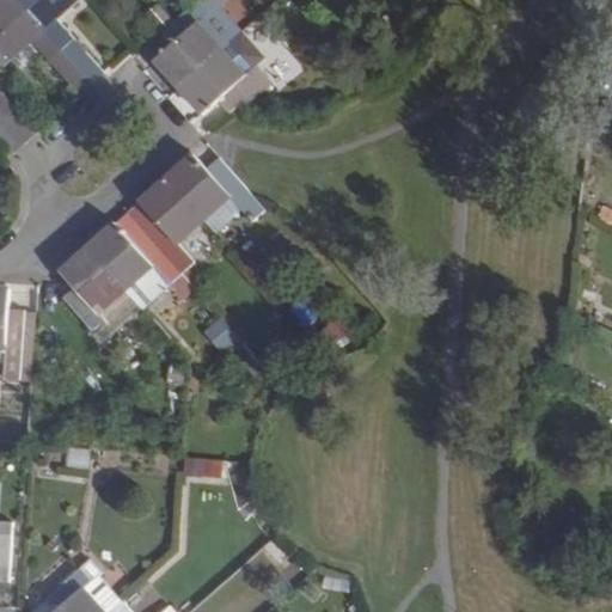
[(160,61),(184,87),(226,49),(203,23),(213,14),(201,1),(177,23),(173,26),(184,40),(177,47),(160,61)]
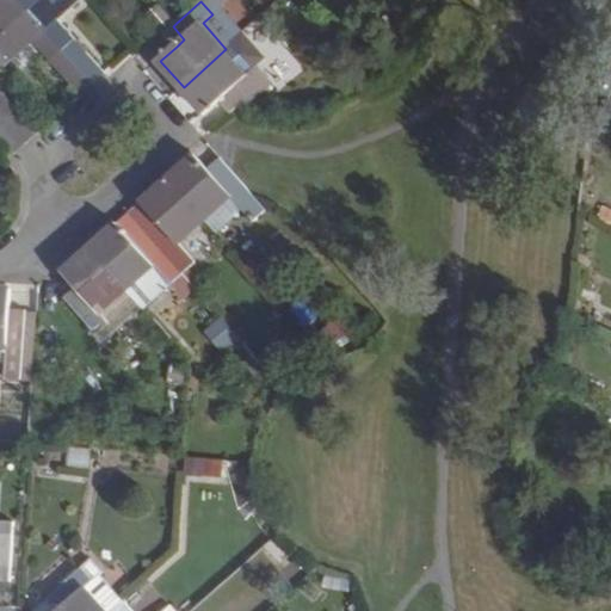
[(226,49),(247,30),(227,8),(223,13),(218,8),(213,14),(203,23),(226,49)]
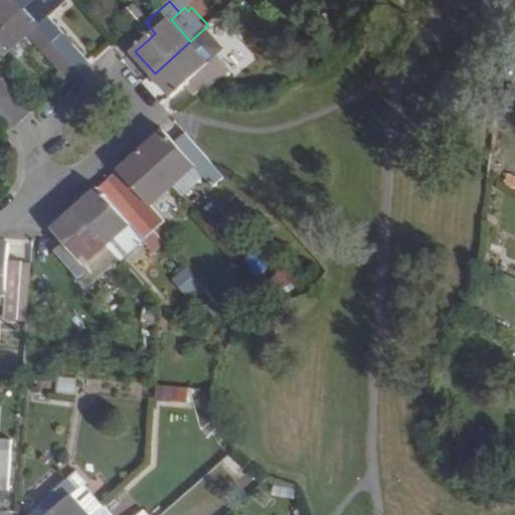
[(146,22),(139,28),(149,39),(155,33),(146,22)]
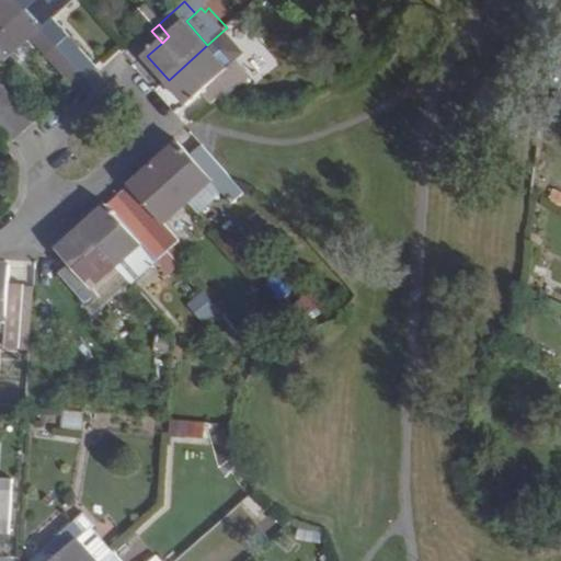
[(230,70),(245,56),(250,52),(227,27),(207,45),(230,70)]
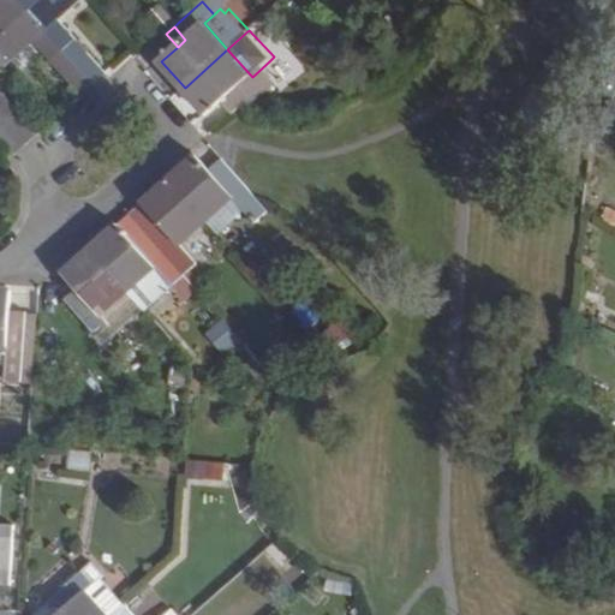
[(0,114),(27,144),(37,133),(0,88),(0,69),(1,71),(12,61),(0,47),(0,114)]
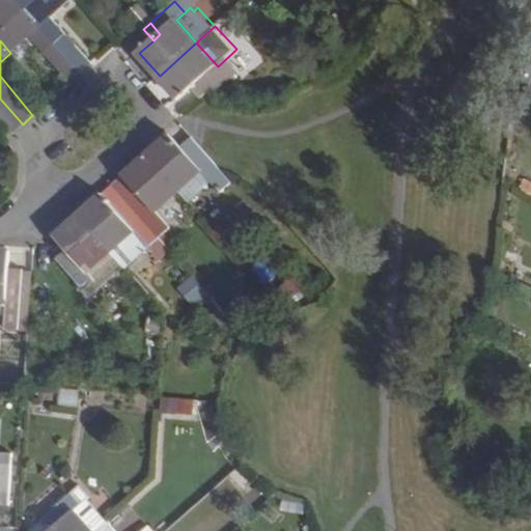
[(194,87),(201,81),(211,91),(215,96),(246,70),(232,53),(218,66),(196,43),(160,76),(179,99),(194,87)]
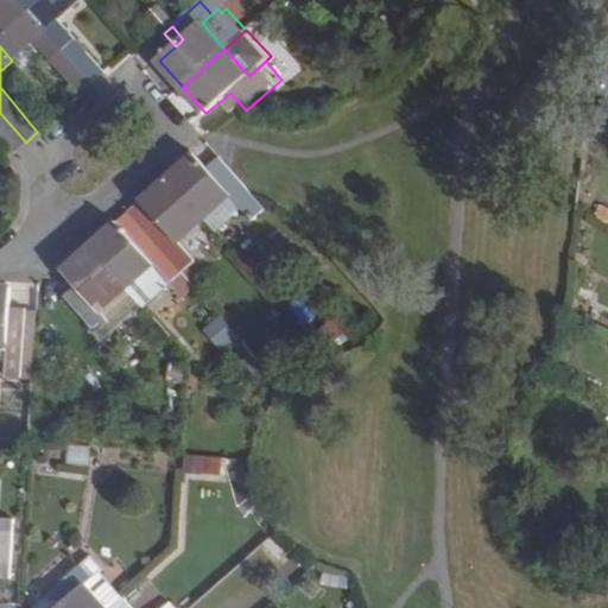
[(230,93),(222,100),(232,112),(241,105),(230,93)]
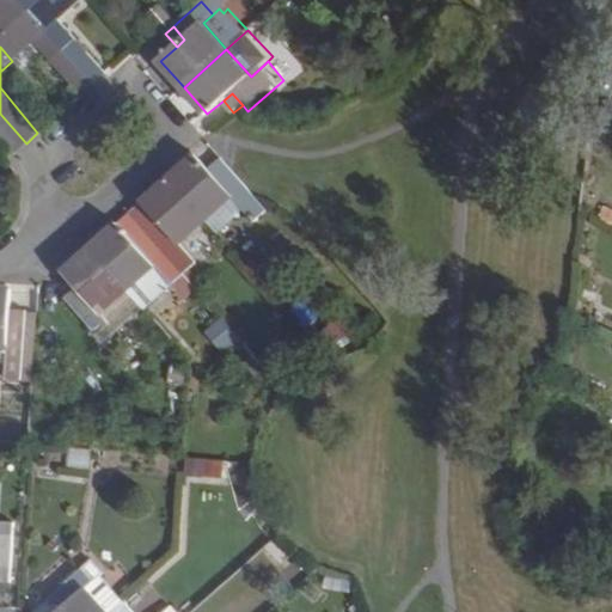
[(0,136),(14,154),(26,144),(0,114),(0,136)]
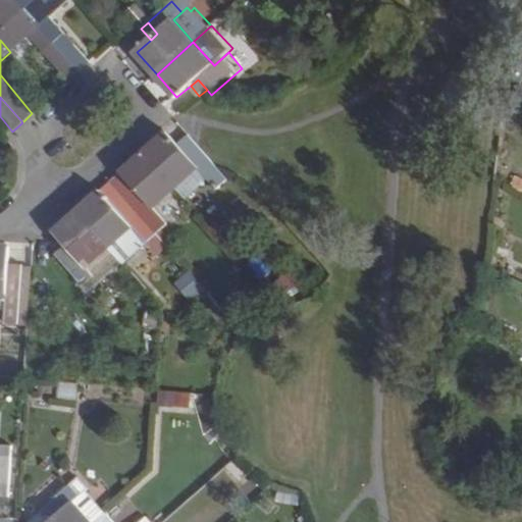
[(177,145),(166,133),(144,154),(174,189),(197,167),(207,178),(215,188),(226,177),(216,166),(194,142),(183,152),(177,145)]
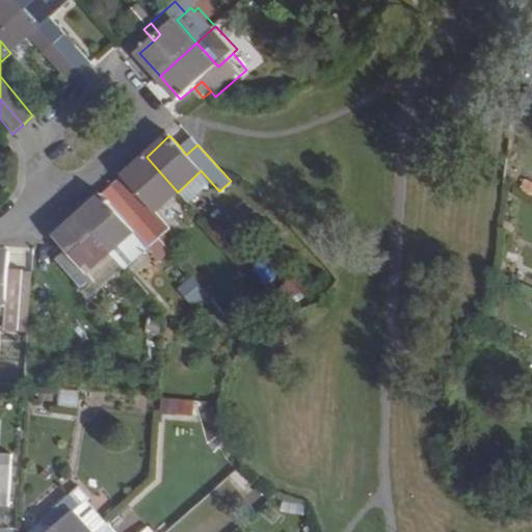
[(197,144),(192,138),(181,148),(186,155),(197,144)]
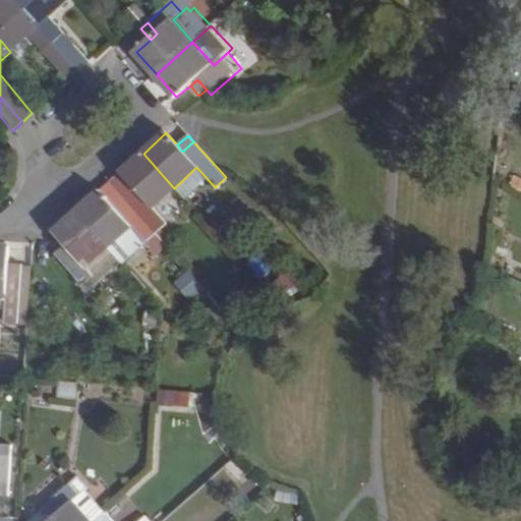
[(143,154),(121,174),(131,185),(136,191),(126,201),(155,234),(166,224),(152,209),(174,188),(143,154)]
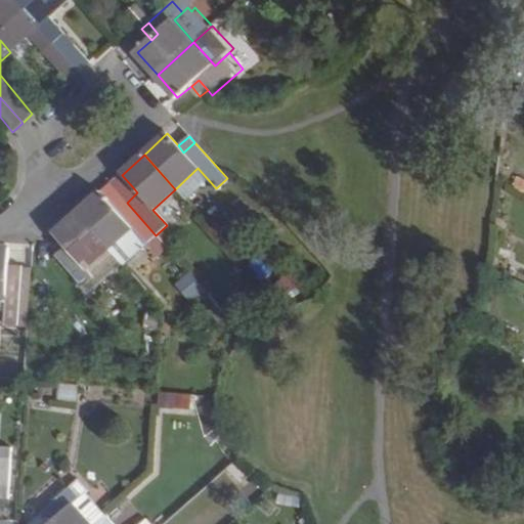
[(184,200),(208,179),(198,168),(175,189),(184,200)]
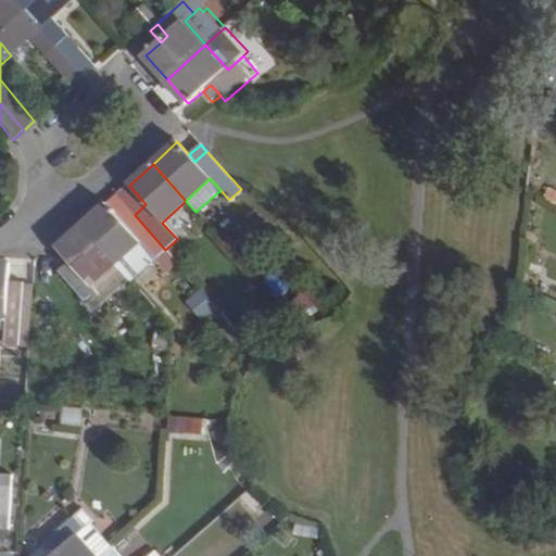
[(146,204),(140,198),(129,186),(117,197),(128,209),(135,215),(146,204)]
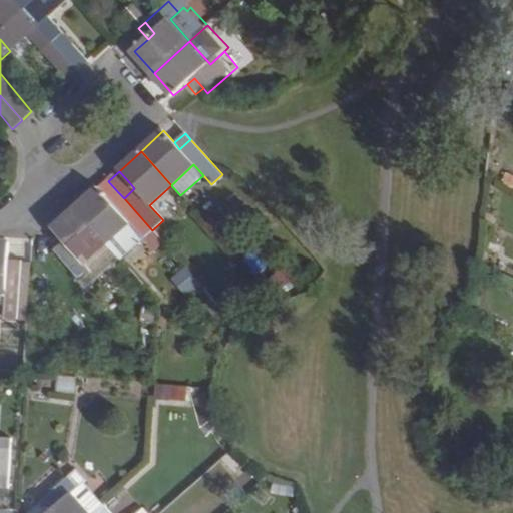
[(124,198),(118,192),(108,181),(98,189),(108,201),(114,206),(124,198)]
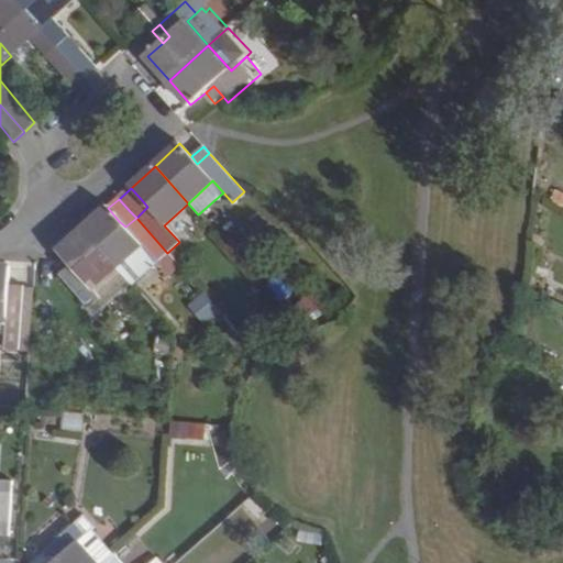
[(136,218),(125,227),(119,221),(108,208),(83,230),(132,284),(167,253),(136,218)]
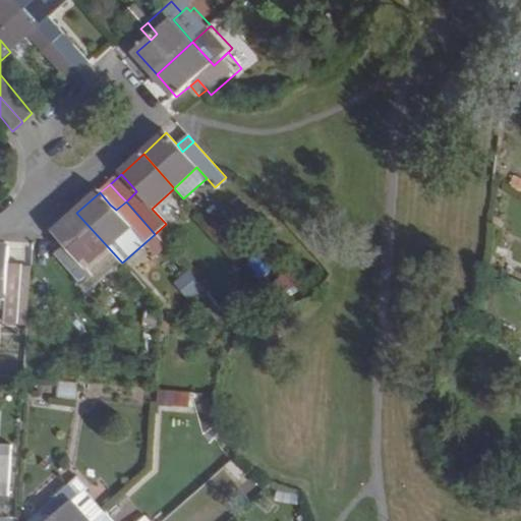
[(76,213),(54,232),(65,244),(70,251),(60,259),(90,292),(122,263),(76,213)]
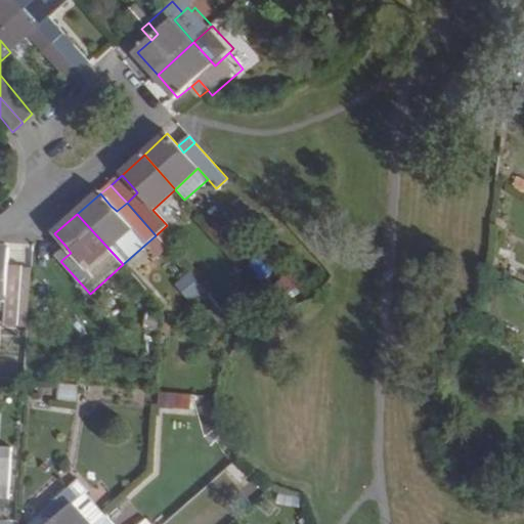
[(66,246),(54,255),(60,261),(71,253),(66,246)]
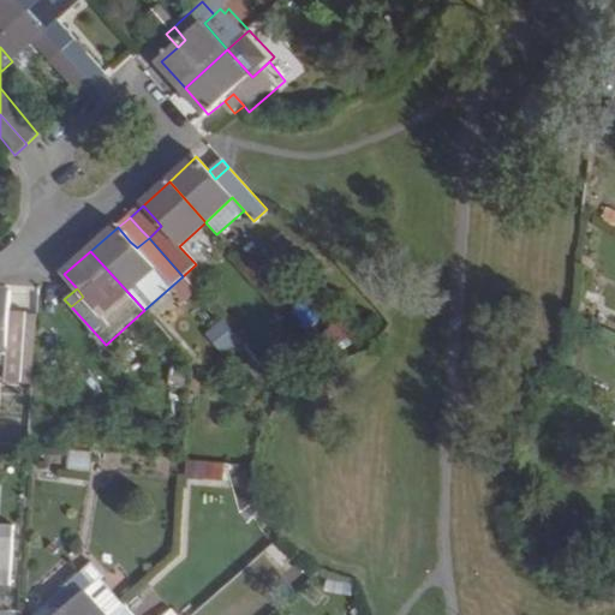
[(4,380),(21,381),(23,322),(6,321),(7,310),(7,291),(0,290),(0,364),(5,365),(4,380)]
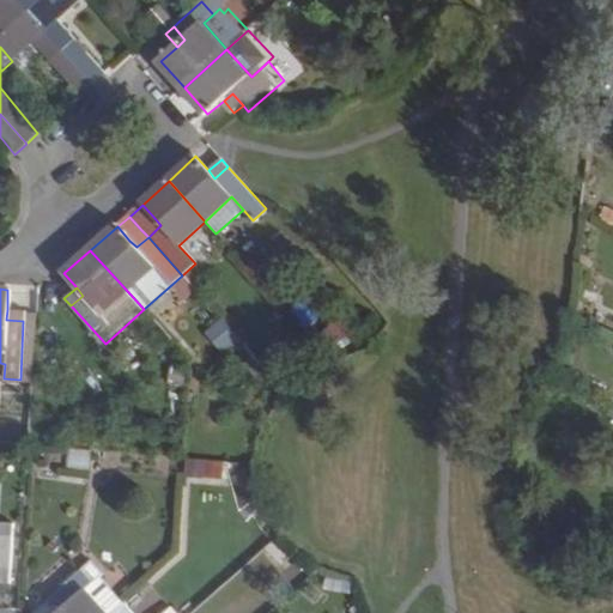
[(7,309),(6,320),(23,321),(23,310),(7,309)]
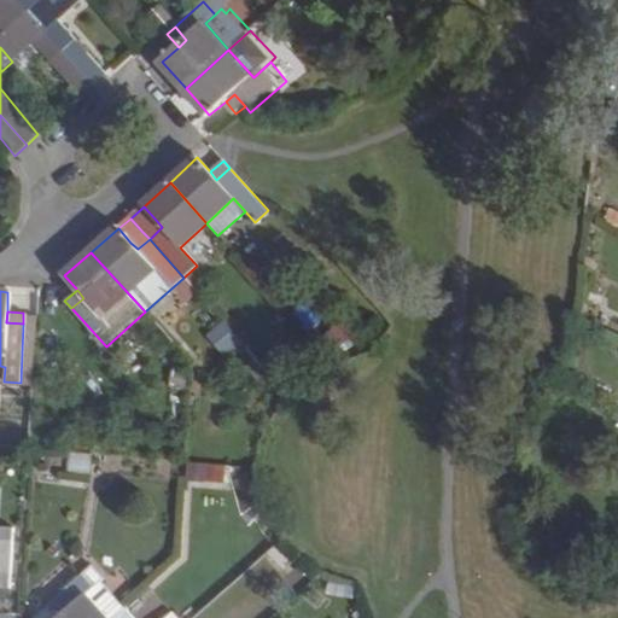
[(202,334),(219,355),(237,342),(221,320),(202,334)]
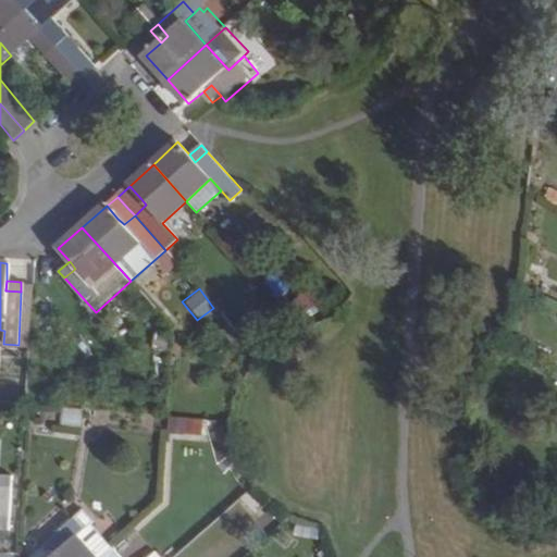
[(28,345),(32,293),(21,292),(19,345),(28,345)]
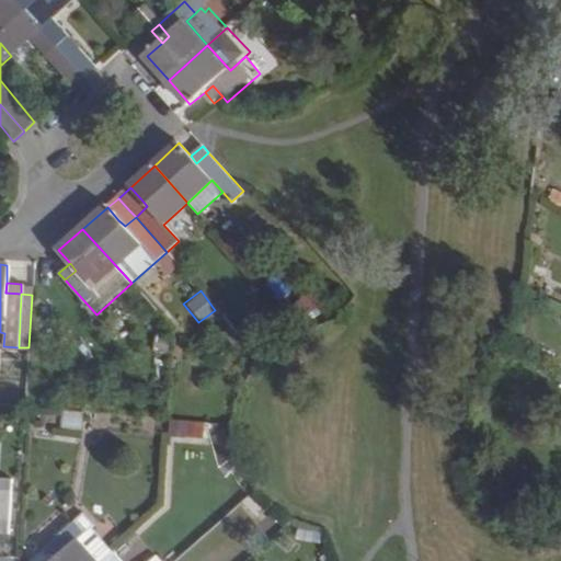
[(82,428),(84,410),(66,409),(65,426),(82,428)]
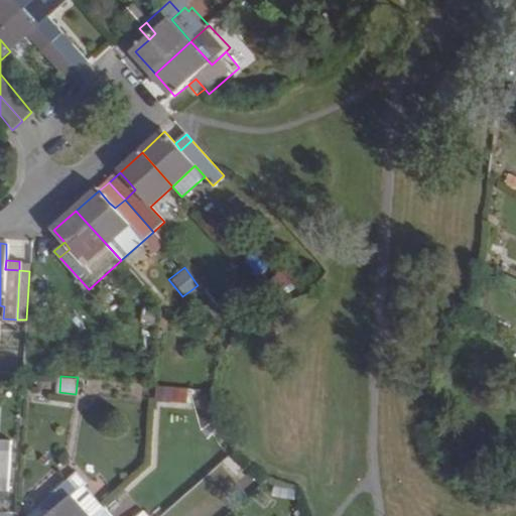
[(189,402),(190,386),(153,384),(152,400),(189,402)]
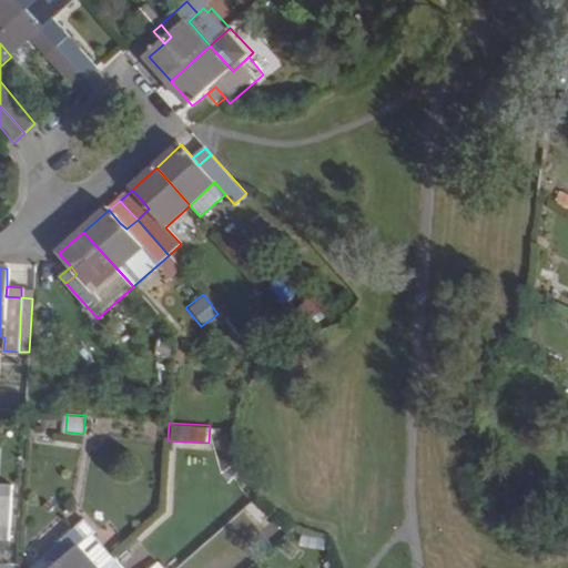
[(0,530),(9,531),(11,496),(0,495),(0,530)]
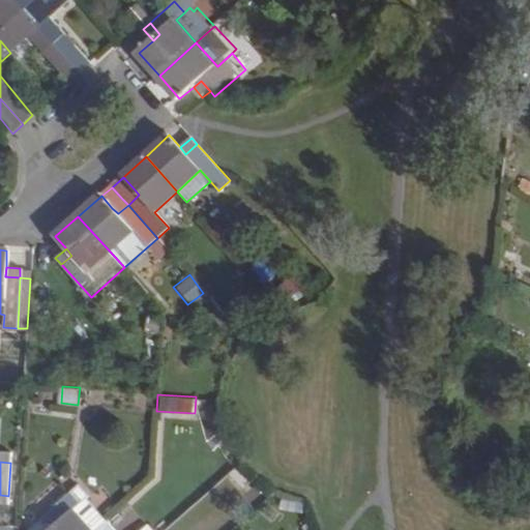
[(80,484),(74,491),(84,502),(76,508),(94,529),(98,529),(109,521),(89,499),(91,497),(80,484)]
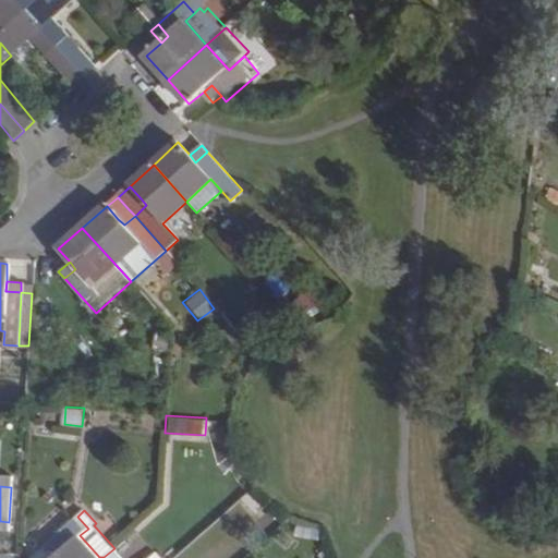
[(88,529),(77,517),(51,540),(61,552),(55,557),(52,557),(99,557),(80,535),(88,529)]
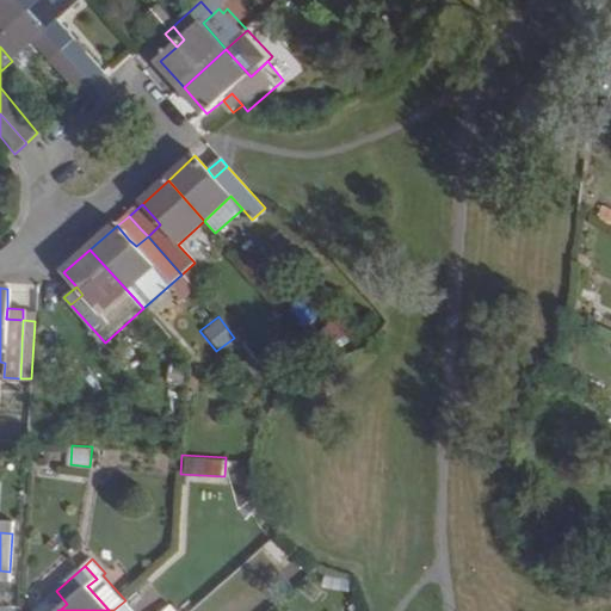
[(60,610),(67,604),(56,591),(49,597),(60,610)]
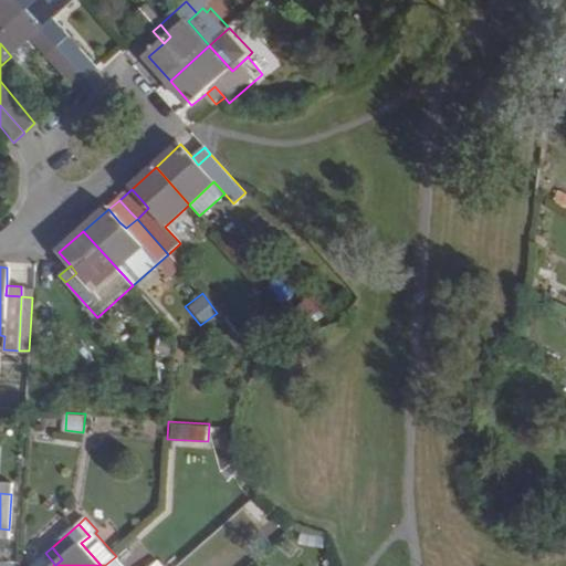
[(124,565),(116,556),(105,565),(124,565)]
